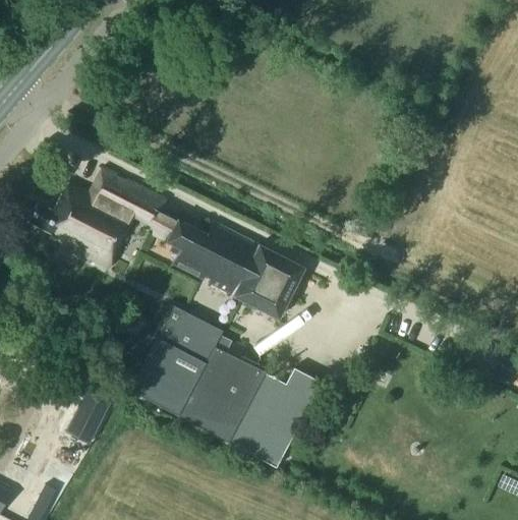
[(40,143),(33,154),(47,163),(54,152),(40,143)]
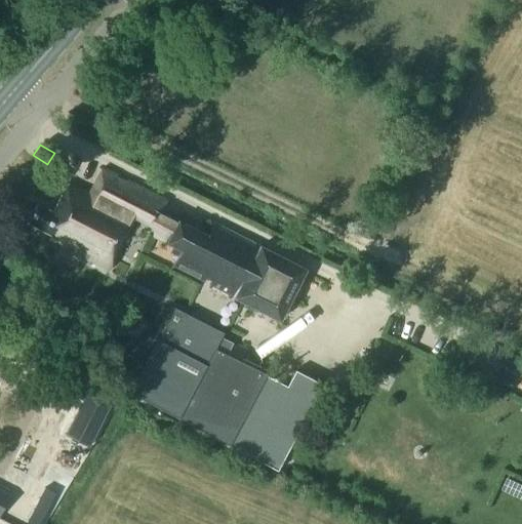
[(156,236),(169,243),(184,250),(176,266),(236,296),(236,297),(281,320),(308,269),(263,246),(216,223),(210,236),(181,220),(181,222),(163,213),(169,201),(129,180),(128,183),(119,177),(120,175),(106,168),(93,191),(98,193),(96,196),(71,184),(55,213),(39,205),(30,224),(55,236),(52,241),(111,271),(137,218),(155,227),(156,236)]
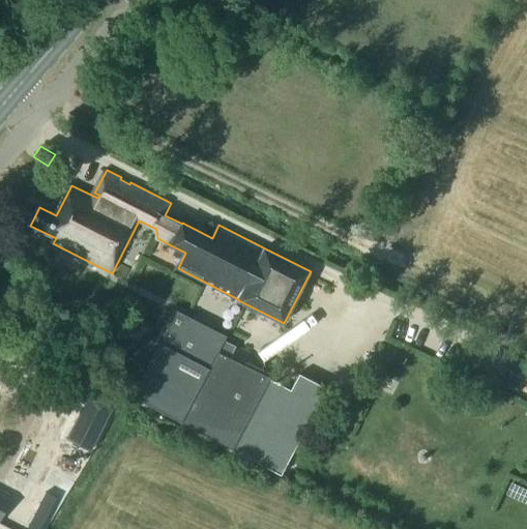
[(225,341),(227,336),(177,311),(157,348),(130,401),(233,452),(234,450),(271,379),(279,365),(270,361),(265,371),(247,361),(253,353),(238,346),(237,348),(225,341)]
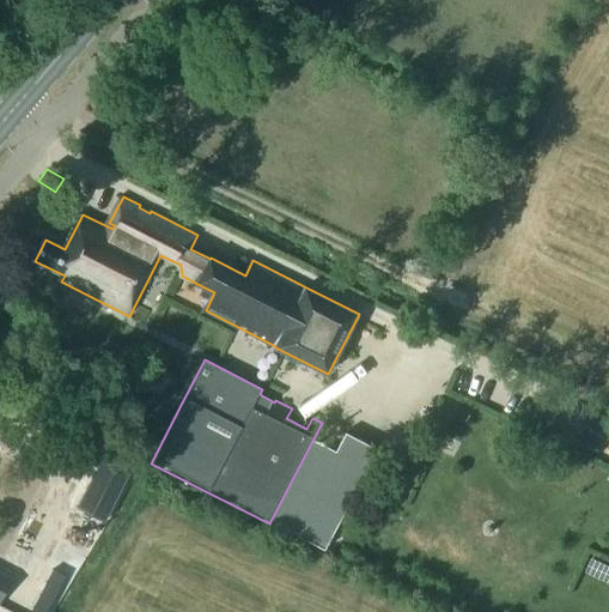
[(270,521),(326,550),(379,449),(348,434),(339,453),(314,438),(270,521)]
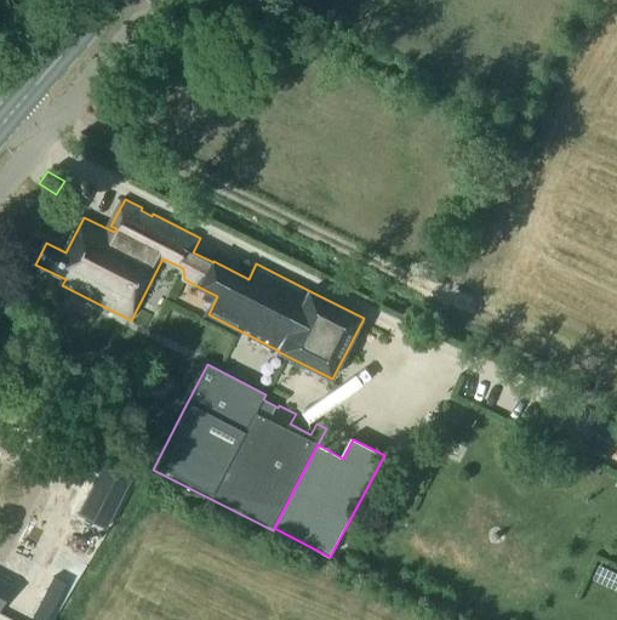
[(34,450),(27,465),(44,475),(52,459),(34,450)]
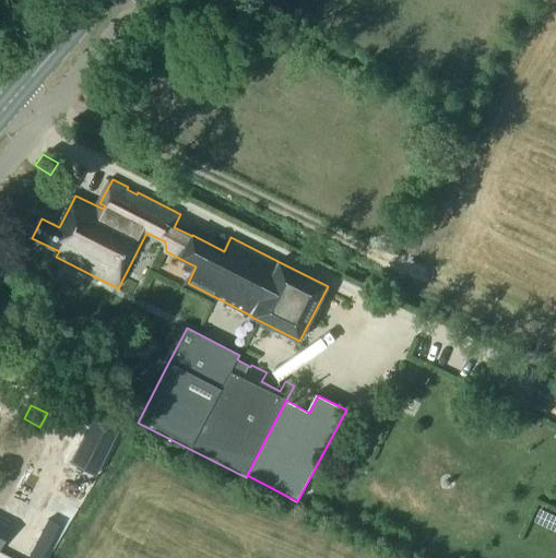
[(94,420),(72,464),(97,476),(119,432),(120,432),(94,419),(94,420)]
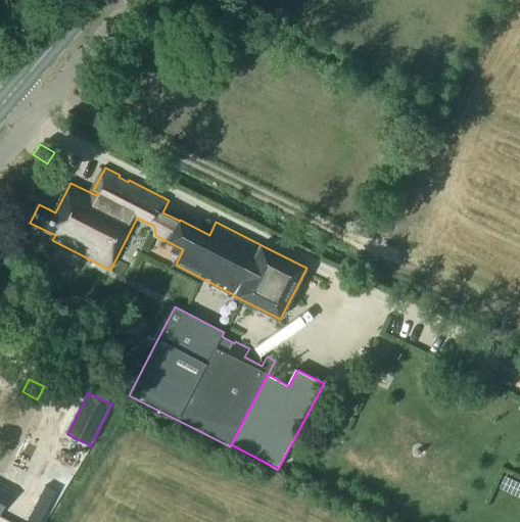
[(54,446),(71,409),(49,399),(33,436),(54,446)]
